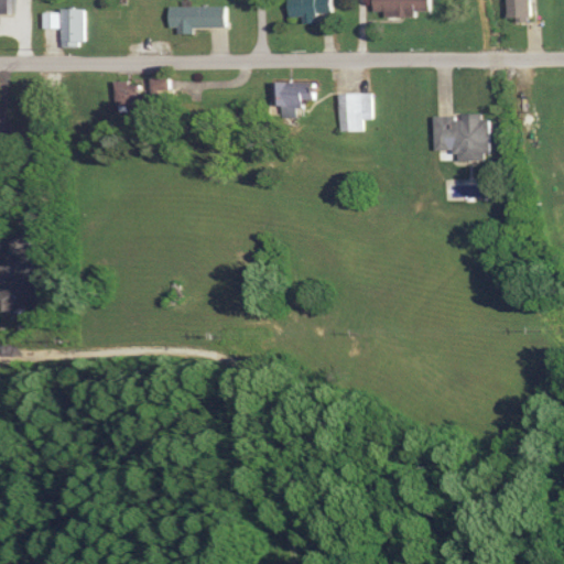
[(0,0),(0,11),(12,11),(12,0),(0,0)]
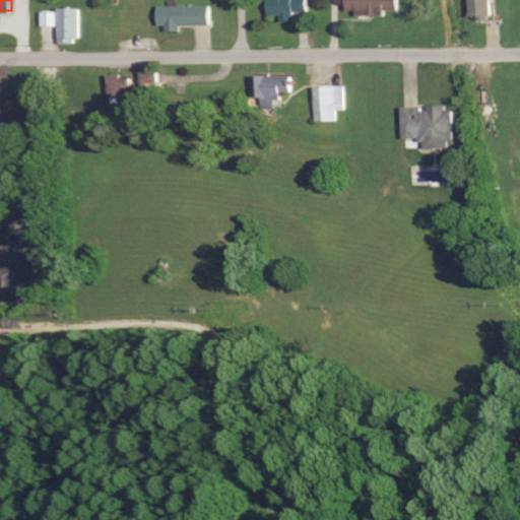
[(309,12),(309,0),(267,0),(268,15),(282,15),(282,21),(295,21),(295,12),(309,12)]
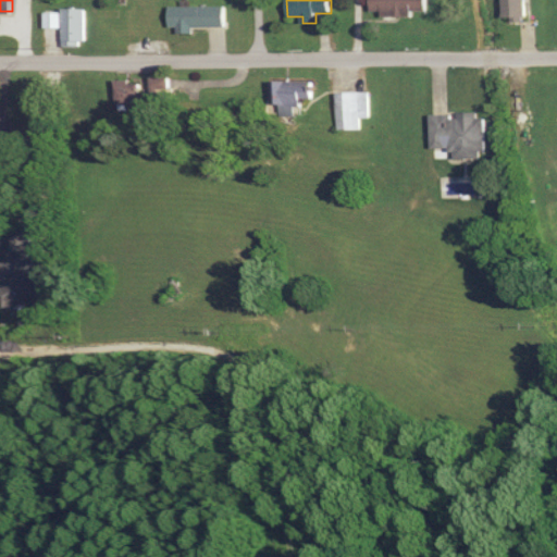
[(371,0),(372,16),(429,15),(429,0),(371,0)]
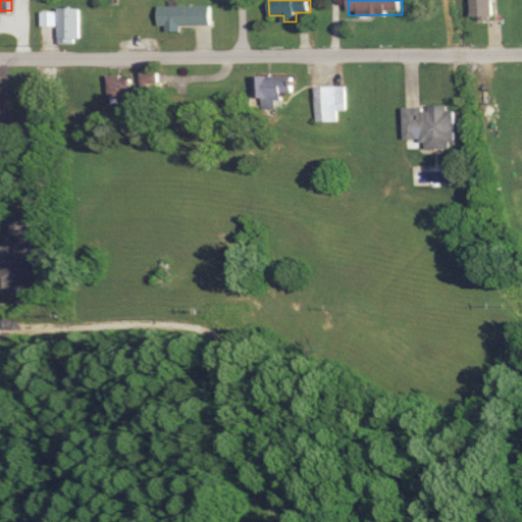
[(494,19),(494,0),(472,0),(473,19),(494,19)]
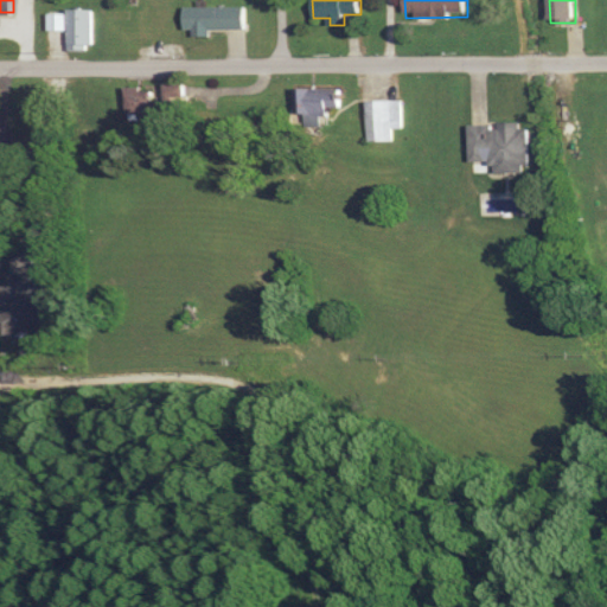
[(249,6),(186,6),(186,30),(249,30),(249,6)]
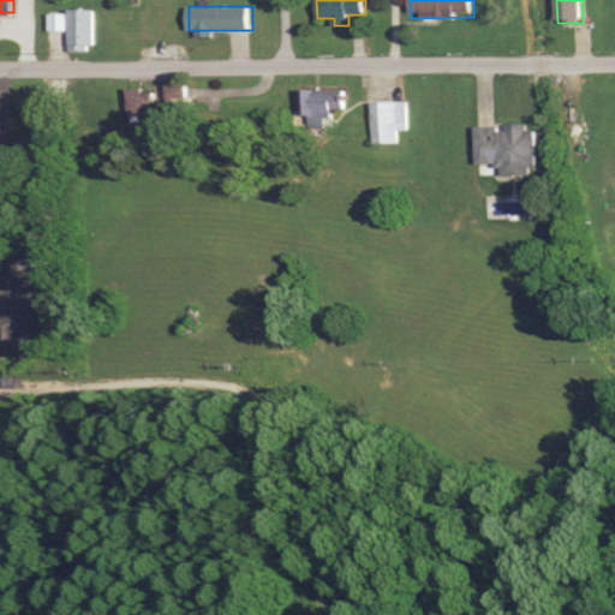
[(96,9),(72,9),(72,51),(96,51),(96,9)]
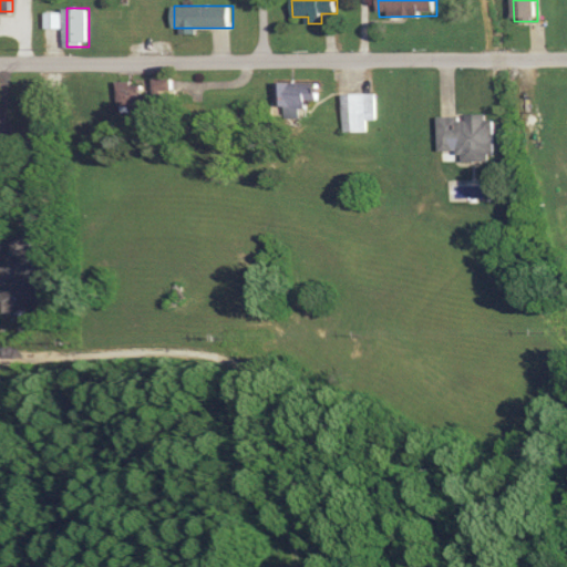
[(165,110),(165,91),(175,91),(175,79),(154,79),(154,86),(120,86),(120,110),(165,110)]
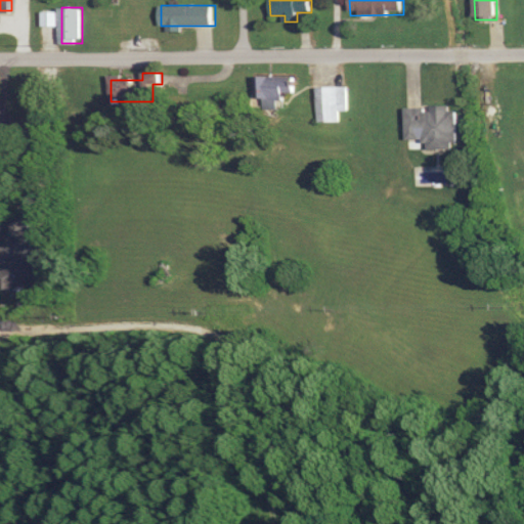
[(255,99),(295,99),(295,77),(255,77),(255,99)]
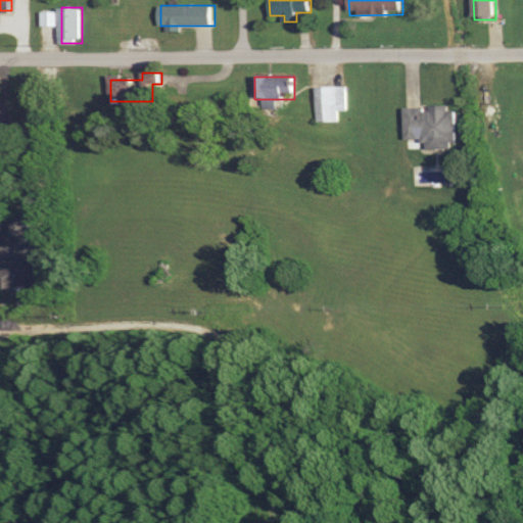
[(347,111),(347,86),(316,86),(316,122),(339,122),(339,111),(347,111)]
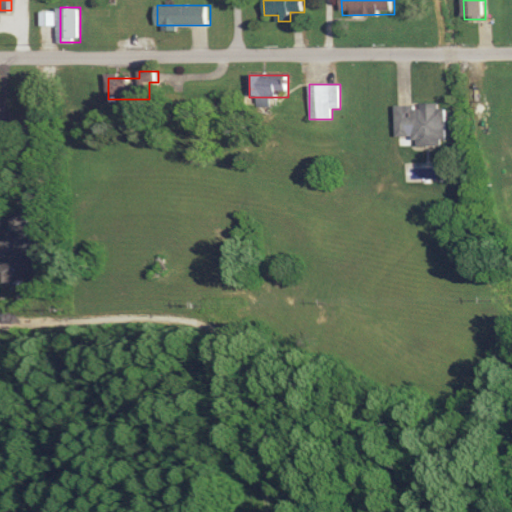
[(398,104),(398,136),(418,136),(418,145),(449,144),(448,103),(398,104)]
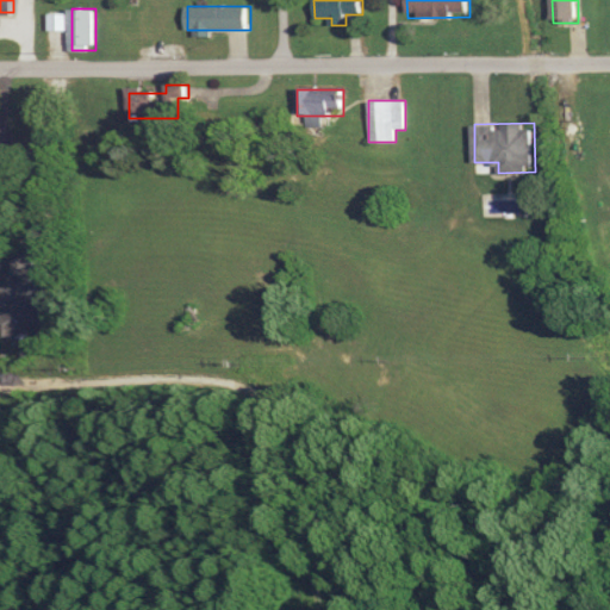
[(55,248),(30,243),(27,254),(19,251),(14,274),(17,275),(6,329),(38,335),(55,248)]
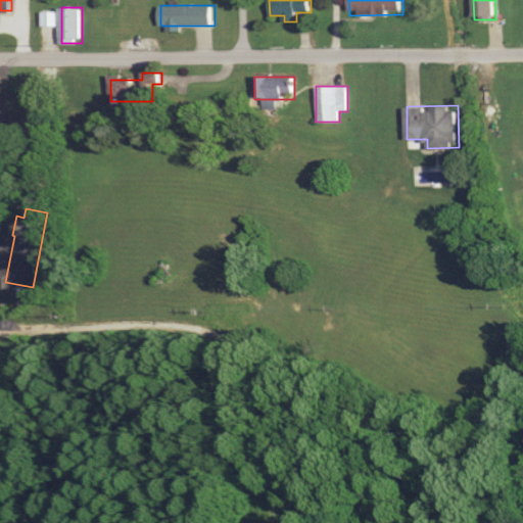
All buildings are outlined.
